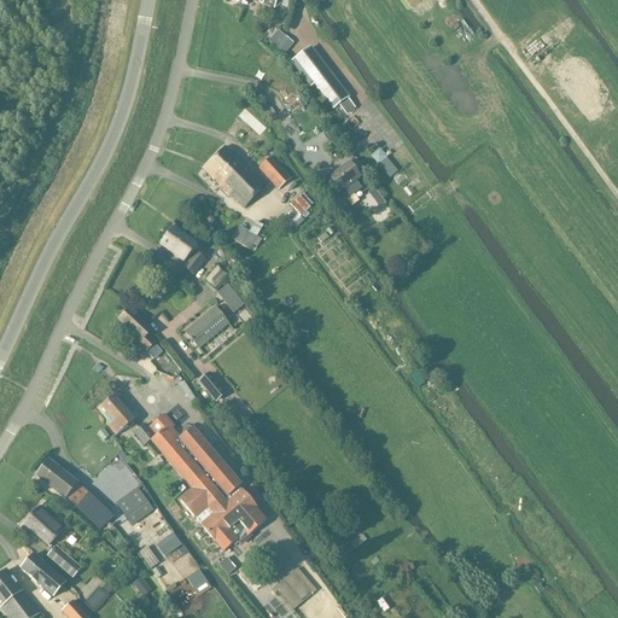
[(293,63),(292,63),(310,87),(313,85),(321,79),(328,74),(320,62),(310,50),(293,63)]
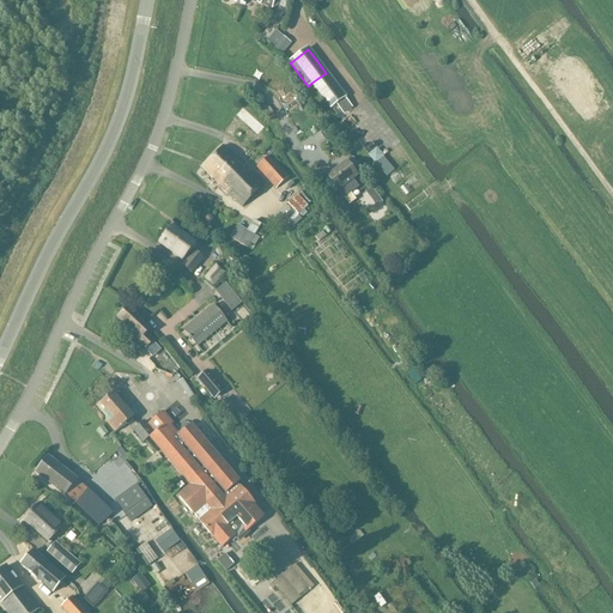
[(319,78),(310,84),(329,109),(335,104),(345,98),(345,97),(326,73),(319,78)]
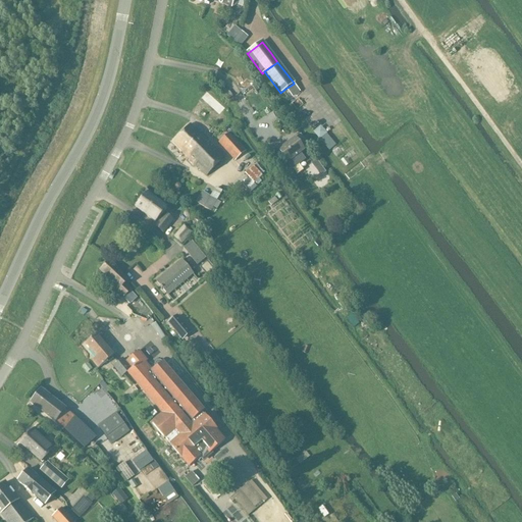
[(206,123),(217,102),(208,97),(197,119),(206,123)]
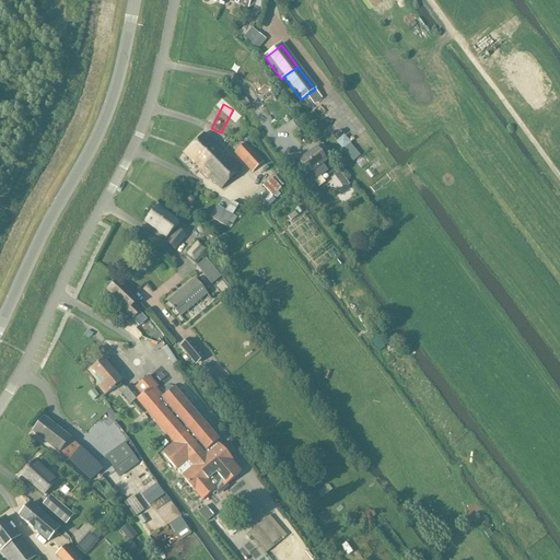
[(206,146),(211,140),(203,133),(184,153),(200,170),(214,154),(206,146)]
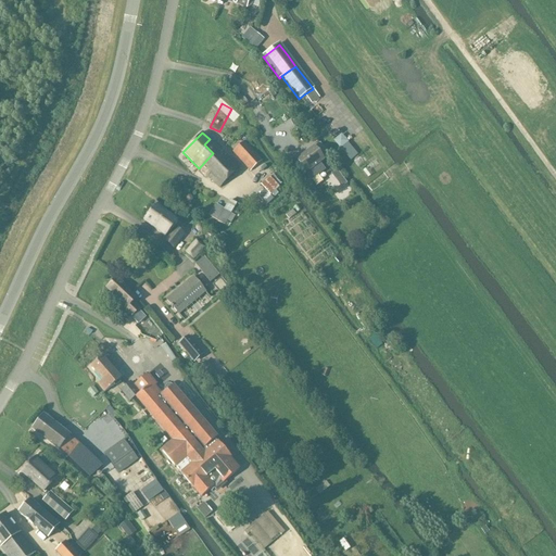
[(239,167),(210,139),(204,144),(213,153),(199,168),(219,188),(239,167)]
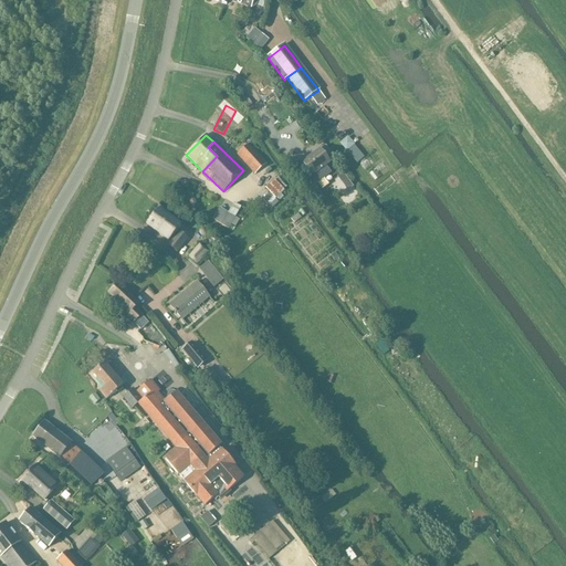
[(255,175),(266,164),(249,144),(237,155),(255,175)]
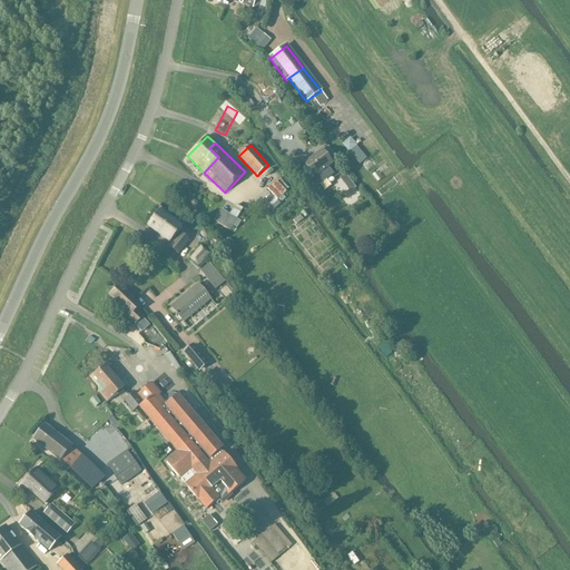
[(321,150),(304,165),(314,178),(320,185),(333,174),(327,167),(332,164),(331,163),(336,158),(327,147),(322,151),(321,150)]
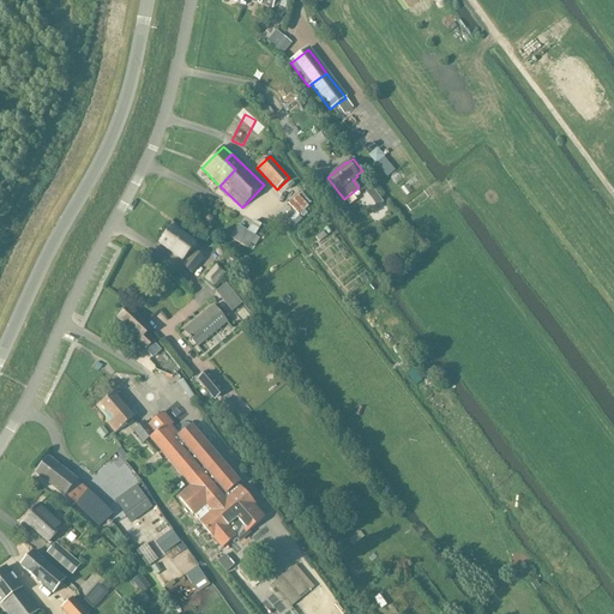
[(372,188),(366,193),(371,199),(377,194),(372,188)]
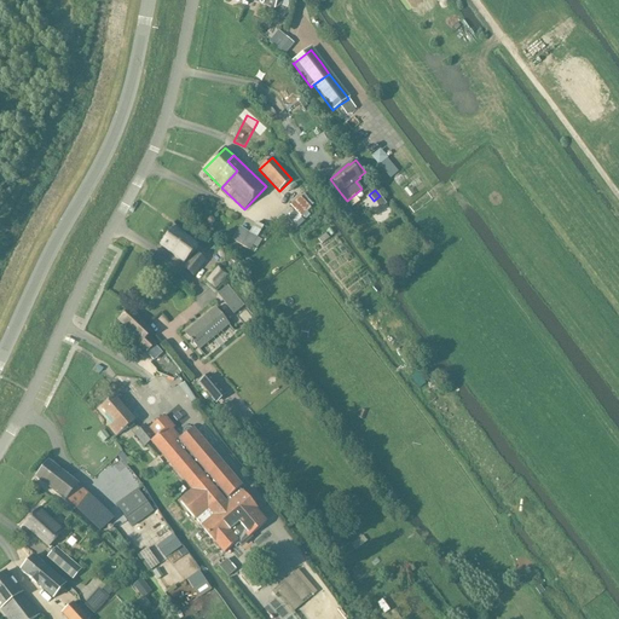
[(300,197),(290,206),(301,218),(311,209),(310,208),(301,198),(300,197)]
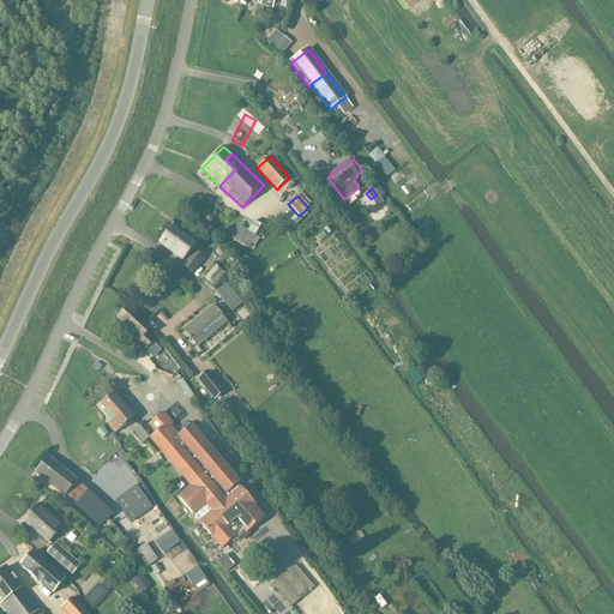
[(253,222),(247,233),(256,236),(262,227),(253,222)]
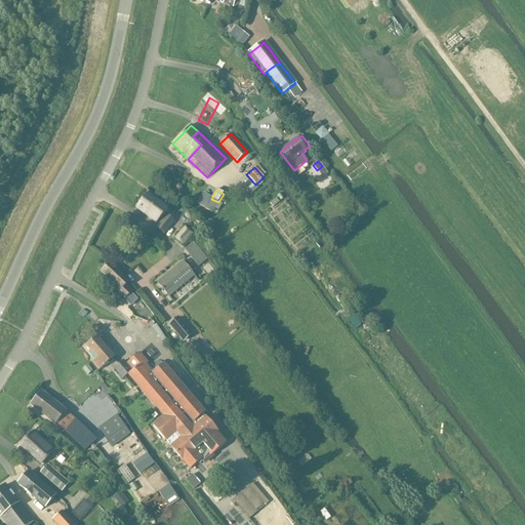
[(164,234),(173,221),(163,213),(167,209),(148,195),(136,209),(156,224),(162,215),(163,217),(155,228),(164,234)]
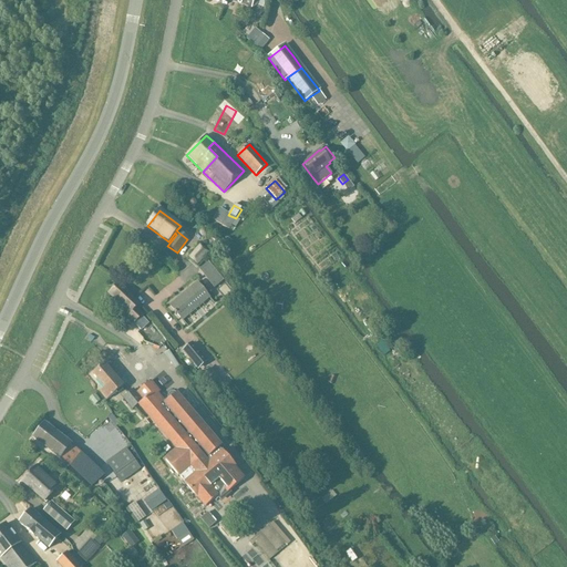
[(291,220),(295,225),(301,219),(298,215),(291,220)]
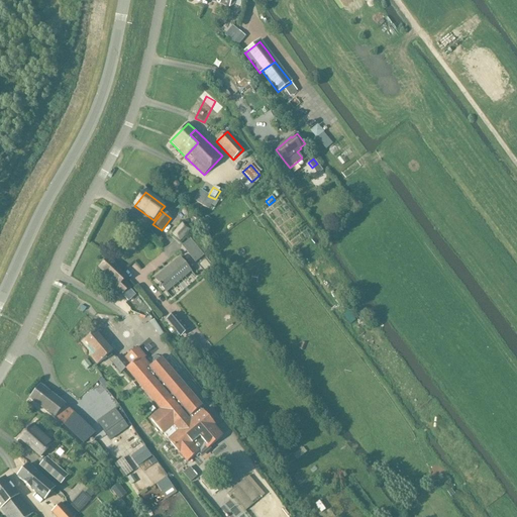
[(189,232),(182,227),(176,234),(183,239),(189,232)]
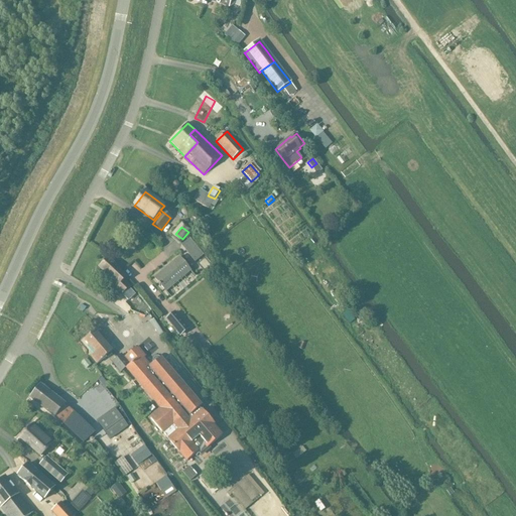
[(190,240),(182,246),(196,262),(203,256),(190,240)]
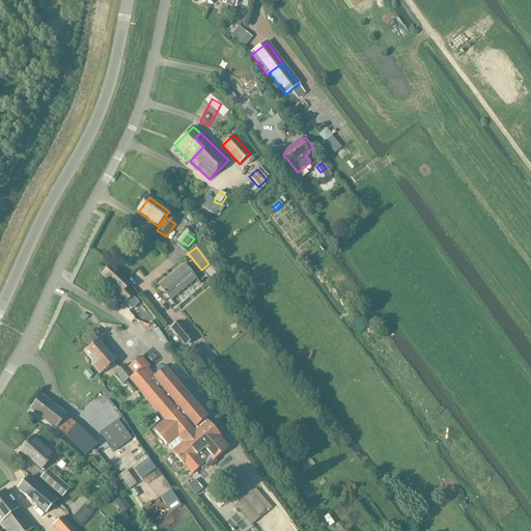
[(171,301),(196,279),(185,266),(160,287),(171,301)]
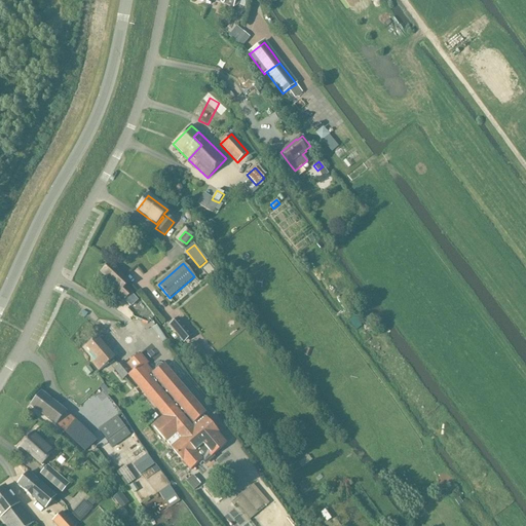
[(123,300),(132,292),(125,286),(127,284),(109,265),(102,272),(120,291),(117,294),(123,300)]
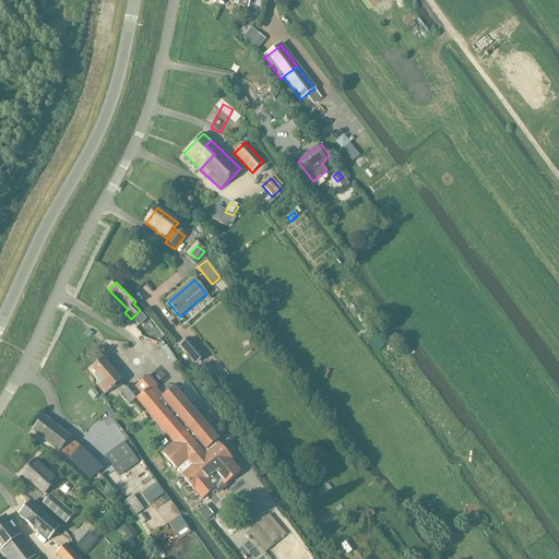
[(190,339),(180,346),(194,364),(195,365),(205,357),(203,355),(190,339)]
